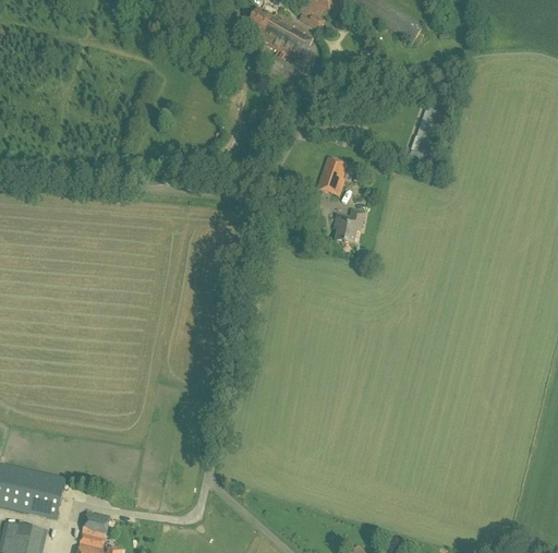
[(300,17),(319,28),(326,17),(320,14),(323,11),(326,13),(334,0),(303,0),(305,1),(300,10),(303,11),(300,17)]
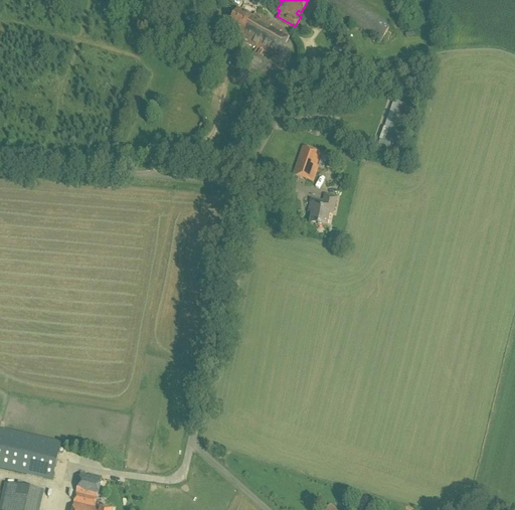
[(381,36),(390,20),(356,0),(324,0),(323,1),(381,36)]
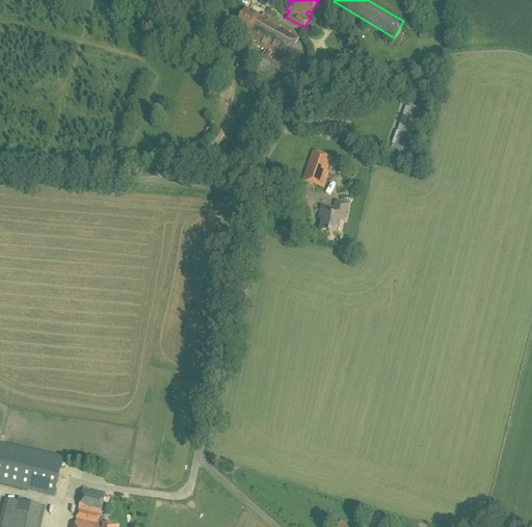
[(236,23),(251,31),(262,14),(246,5),(236,23)]
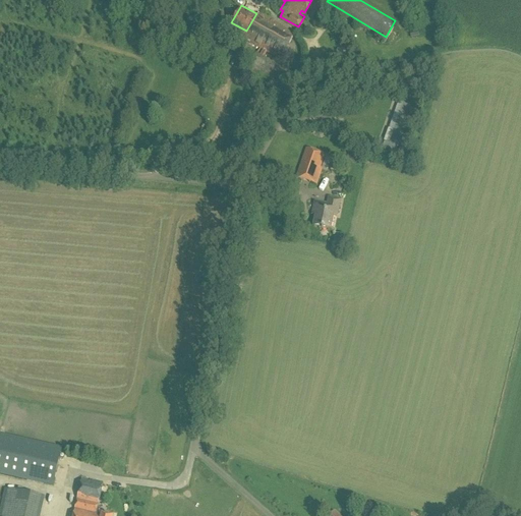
[(244,35),(262,46),(277,19),(258,9),(256,13),(246,31),(244,35)]
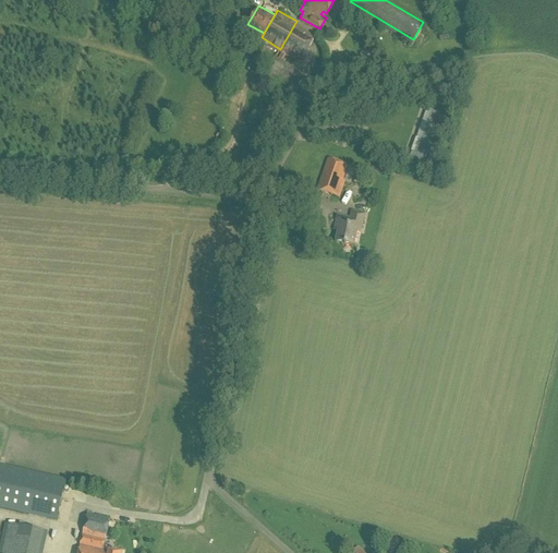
[(280,49),(300,60),(315,33),(296,21),(280,49)]
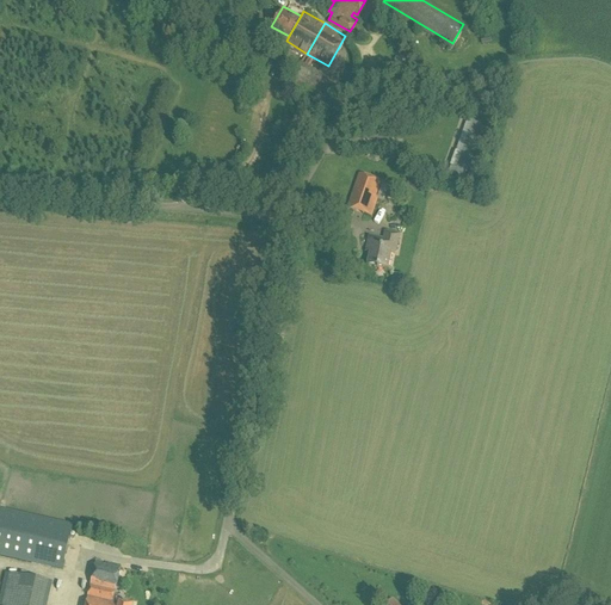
[(448,170),(463,176),(483,121),(467,116),(448,170)]
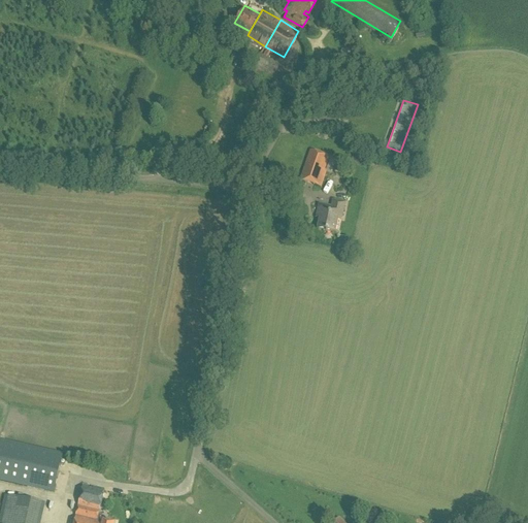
[(300,175),(321,183),(331,154),(310,146),(300,175)]
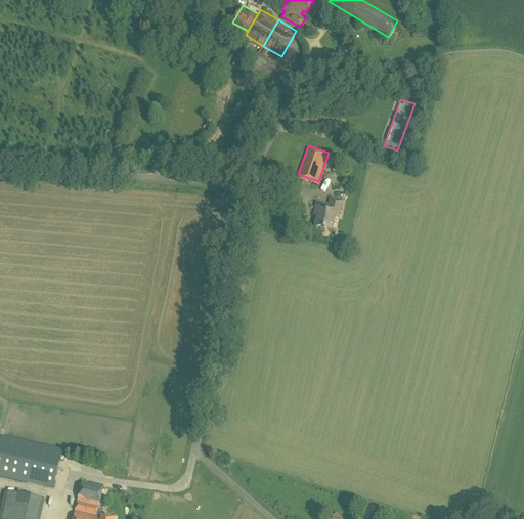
[(323,226),(332,227),(335,212),(339,213),(343,197),(331,195),(329,201),(316,199),(314,212),(318,213),(316,222),(322,224),(323,225),(323,226)]
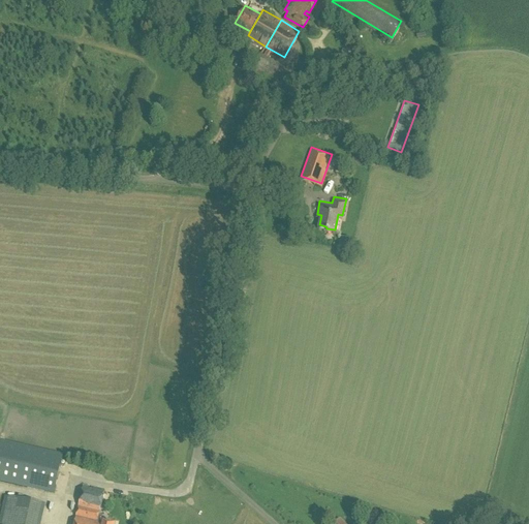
[(349,235),(341,234),(339,243),(347,245),(349,235)]
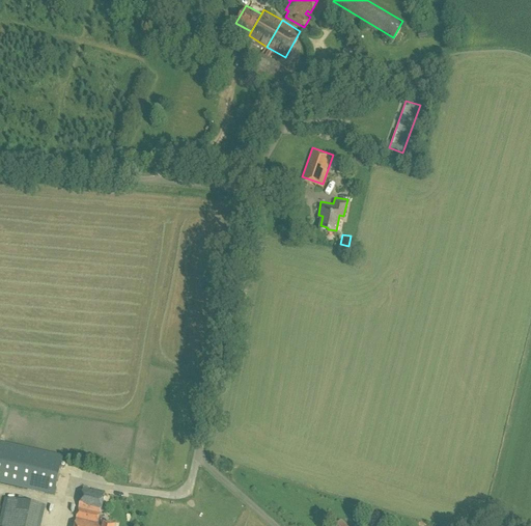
[(0,479),(55,493),(57,483),(56,483),(63,452),(0,438),(0,479)]
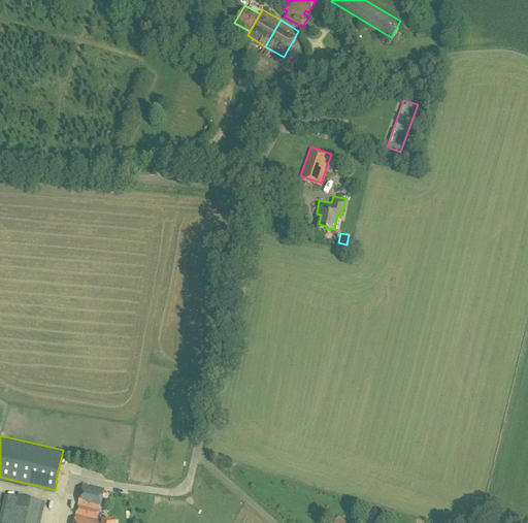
[(112,522),(114,519),(103,516),(104,513),(98,511),(104,487),(83,482),(72,522),(112,522)]
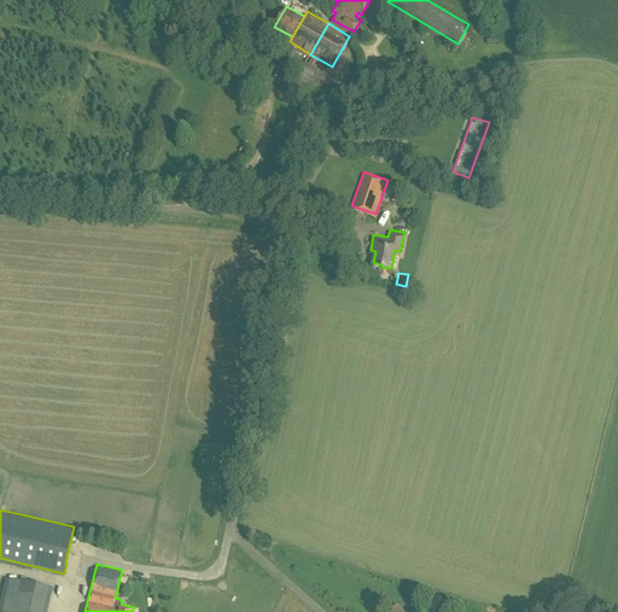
[(0,599),(0,611),(4,611),(46,611),(53,584),(6,573),(0,599)]
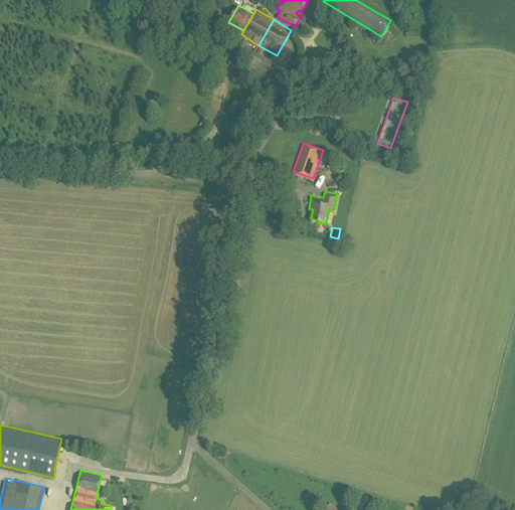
[(339,509),(330,501),(323,509),(339,509)]
